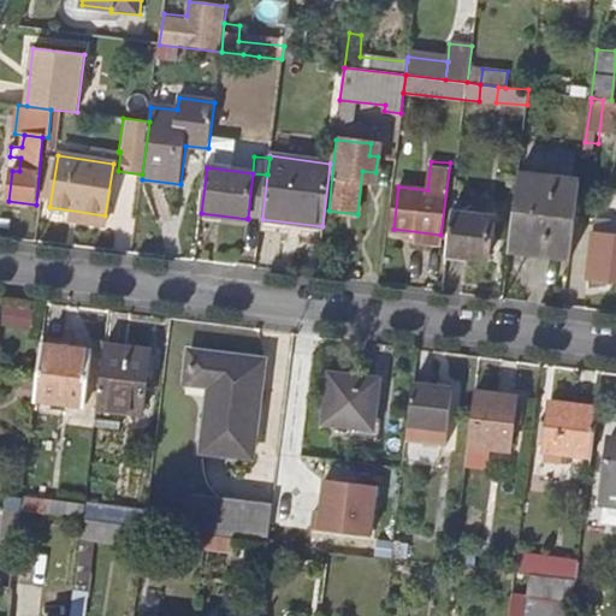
[(267,175),(253,173),(248,218),(262,219),(267,175)]
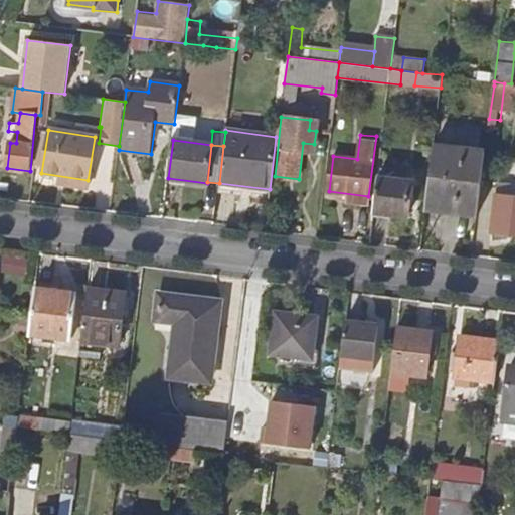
[(434,146),(425,210),(477,217),(485,152),(434,146)]
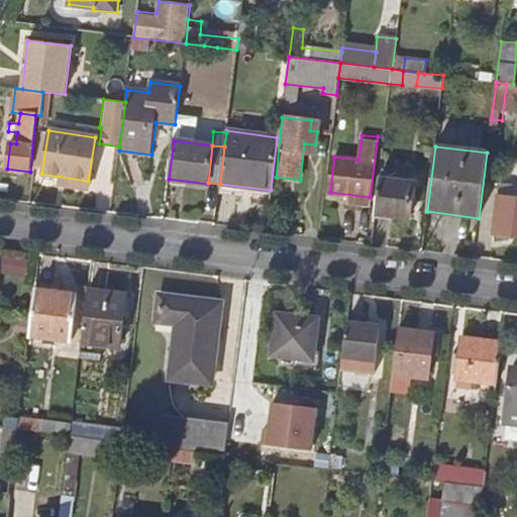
[(413,184),(379,180),(375,215),(409,219),(413,184)]
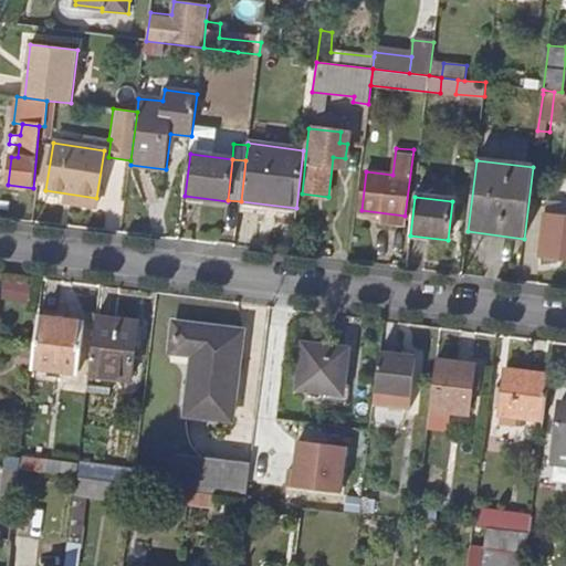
[(565,259),(565,217),(545,215),(541,257),(565,259)]
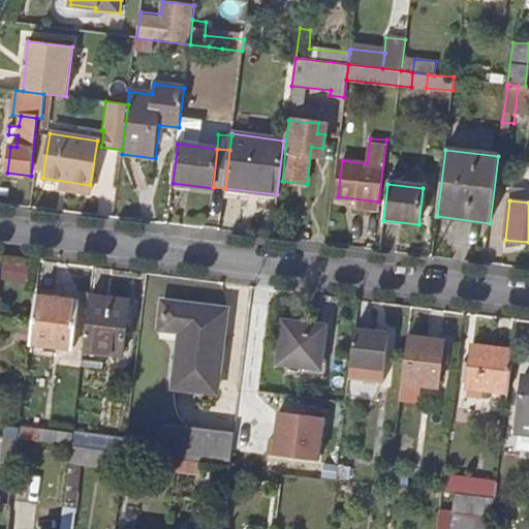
[(29,278),(28,260),(5,261),(6,279),(29,278)]
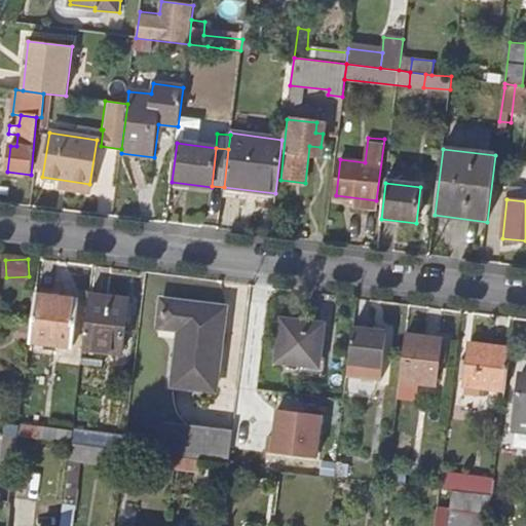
[(77,299),(35,295),(31,342),(72,346),(77,299)]
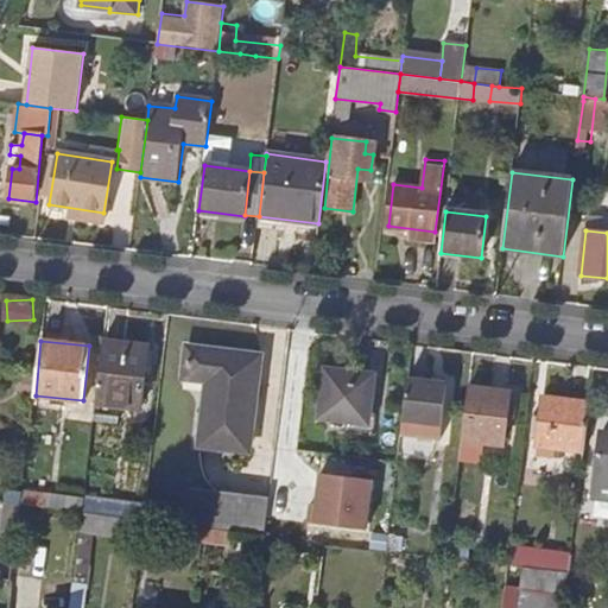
[(147,347),(102,342),(95,404),(140,409),(147,347)]
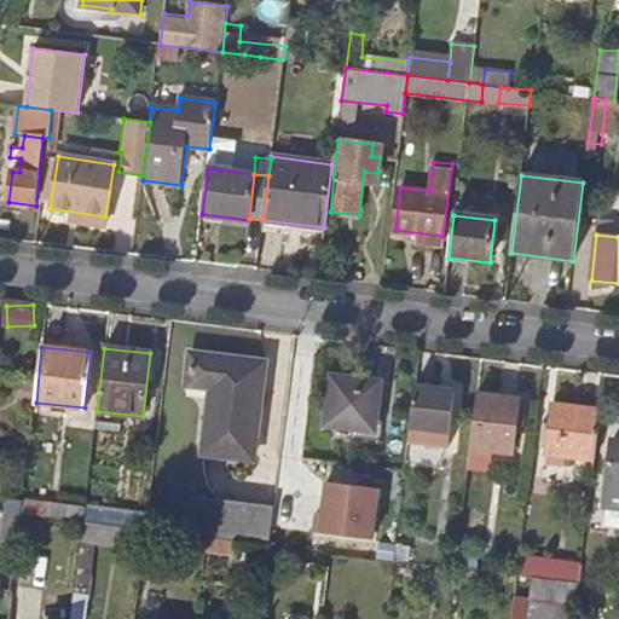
[(262,362),(191,354),(189,383),(213,387),(206,453),(253,458),(262,362)]
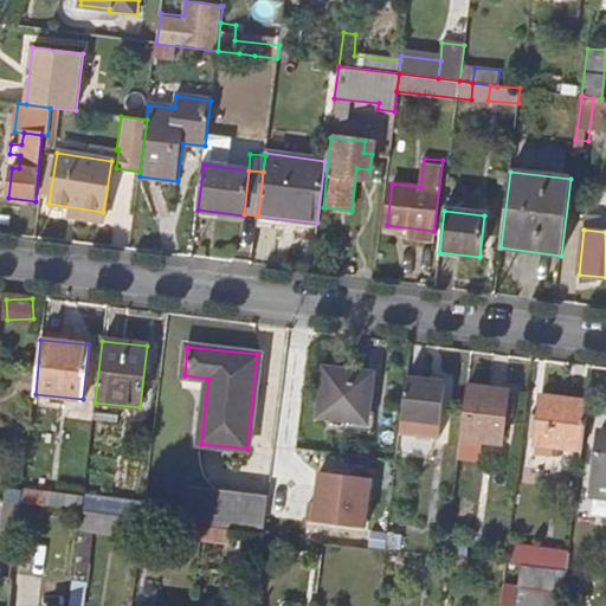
[(347,418),(367,420),(371,387),(372,373),(326,368),(320,414),(347,418)]
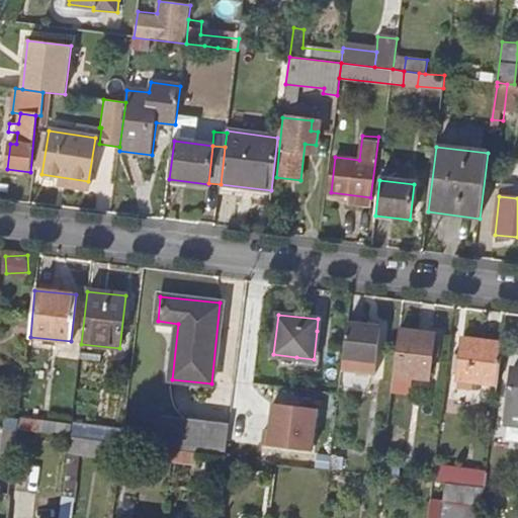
[(380,327),(347,323),(342,368),(374,372),(380,327)]
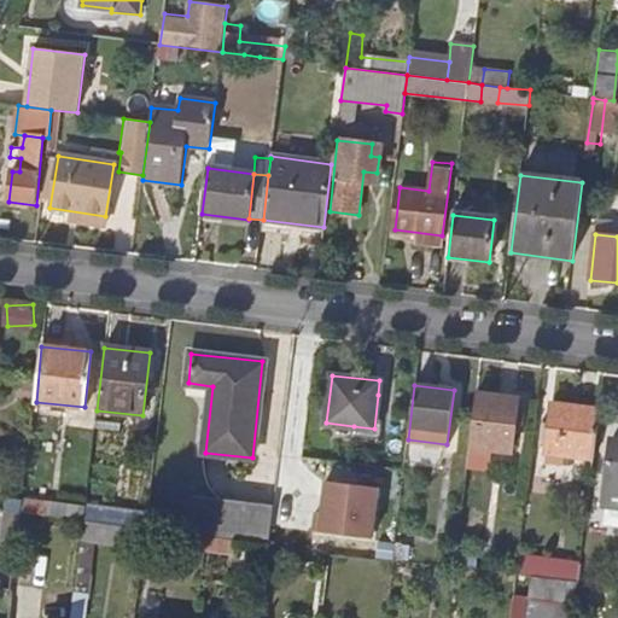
[(518,400),(476,394),(468,447),(511,452),(518,400)]
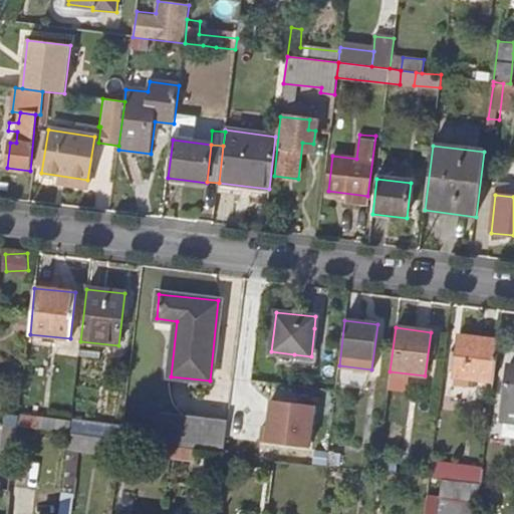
[(320,329),(314,328),(311,356),(294,354),(293,361),(316,364),(320,329)]
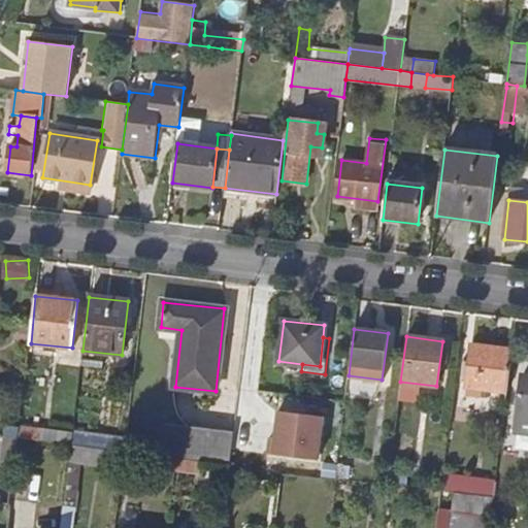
[(507,391),(513,350),(471,344),(469,365),(465,364),(463,380),(468,381),(467,386),(507,391)]
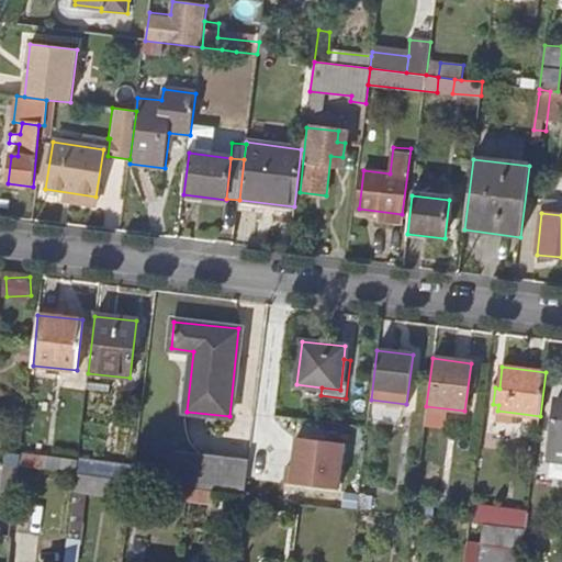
[(561,461),(561,401),(555,400),(548,459),(561,461)]
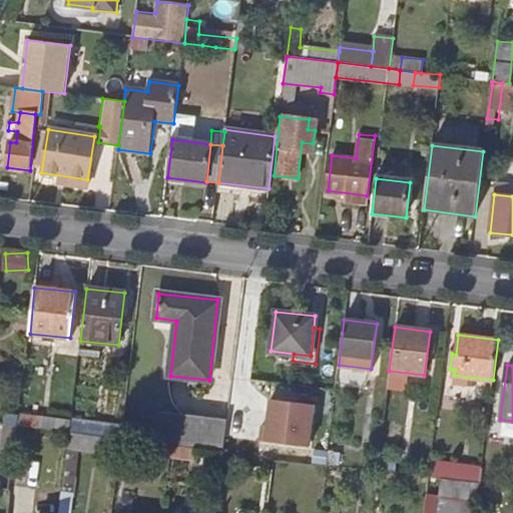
[(366,383),(368,370),(346,367),(344,380),(366,383)]
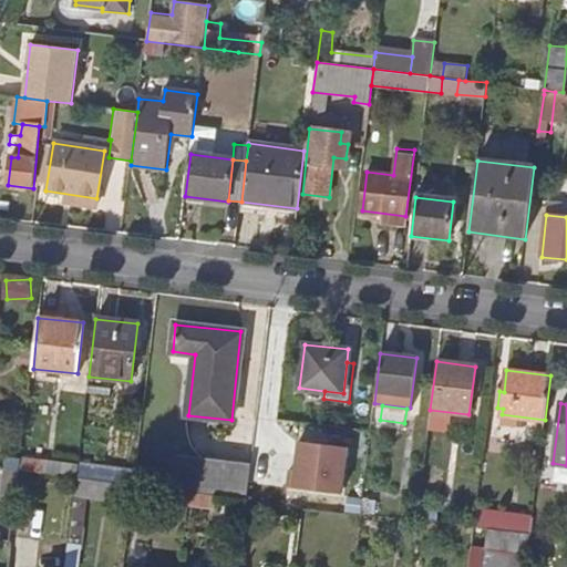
[(341,492),(347,446),(299,440),(296,468),(290,468),(289,485),(341,492)]
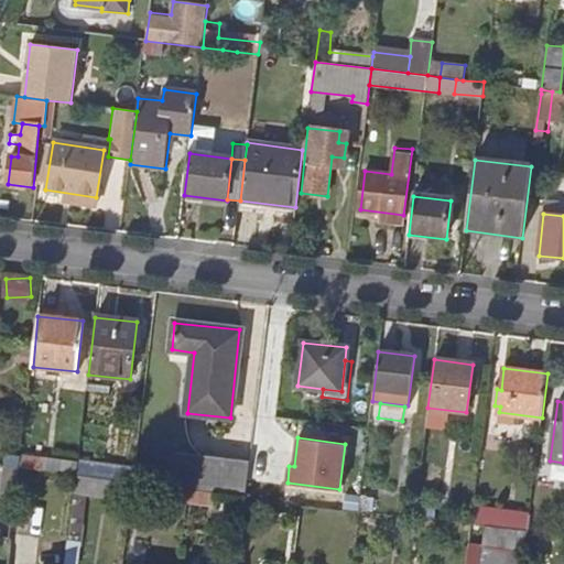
[(188,489),(246,496),(250,461),(179,452),(174,488),(188,489)]
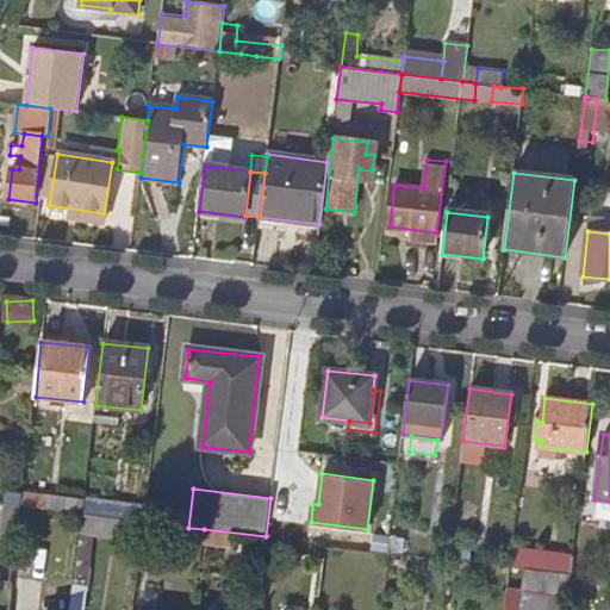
[(23,493),(22,506),(45,510),(47,497),(23,493)]
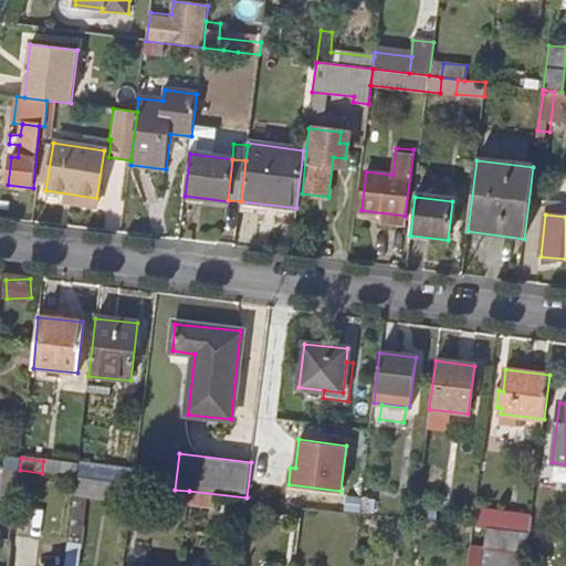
[(14,511),(20,470),(4,468),(0,509),(14,511)]
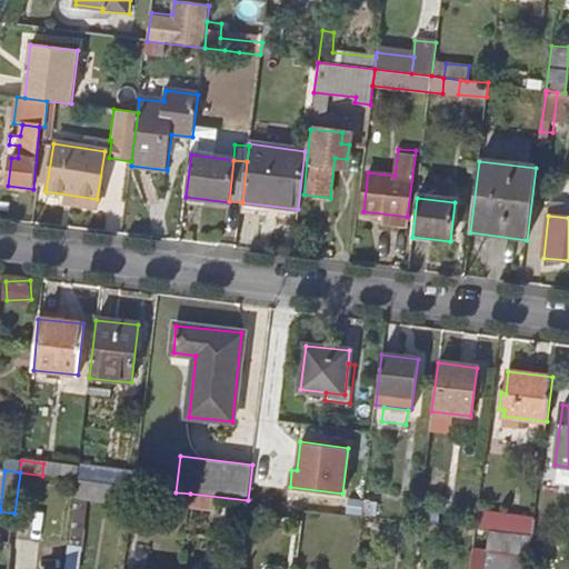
[(133,487),(77,479),(75,496),(131,502),(133,487)]
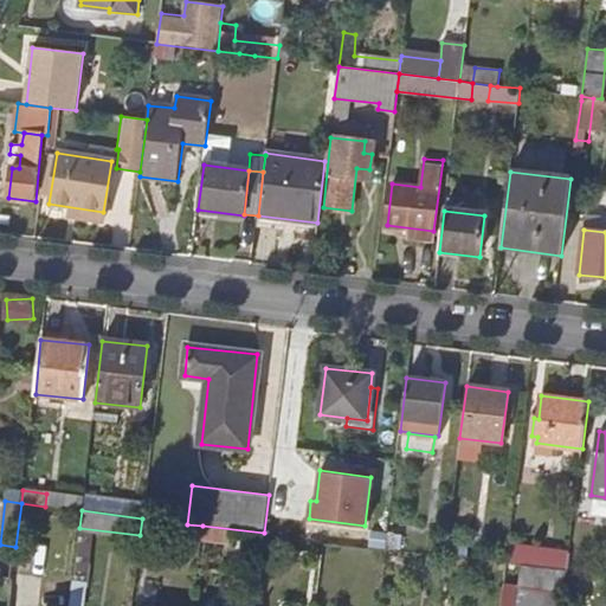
[(507,563),(521,565),(568,571),(569,554),(509,547),(507,563)]
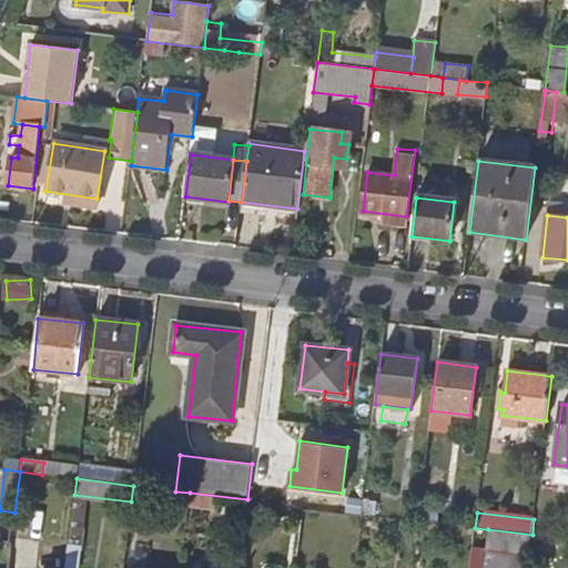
[(527,567),(533,535),(488,529),(486,551),(473,550),(469,567),(527,567)]
